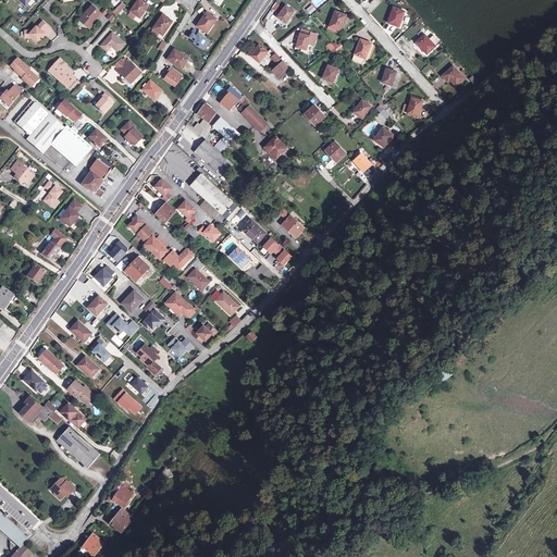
[(149,5),(140,0),(138,0),(131,12),(132,12),(136,15),(140,19),(149,5)]
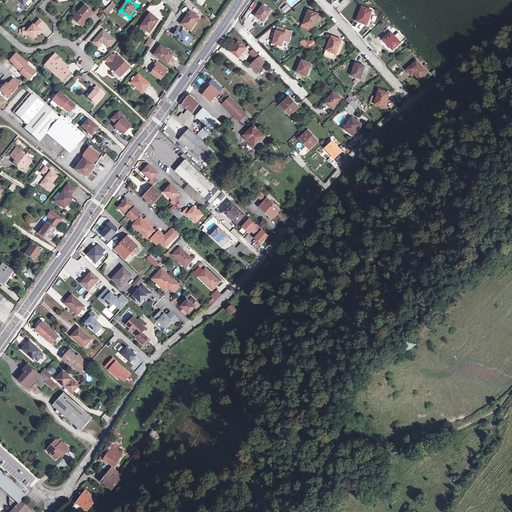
[(115,4),(113,2),(109,6),(106,9),(109,12),(111,10),(110,9),(115,4)]
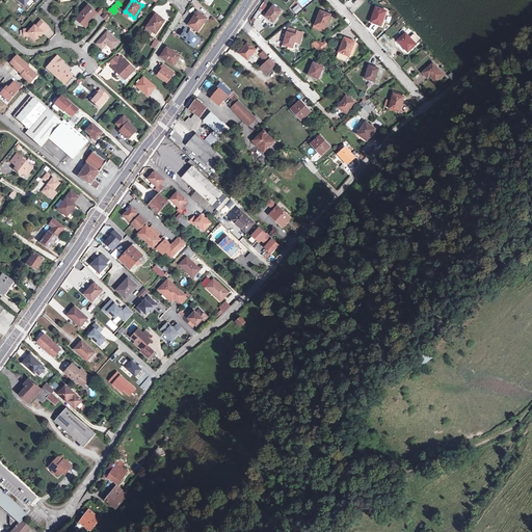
[(292,9),(296,14),(302,8),(297,4),(292,9)]
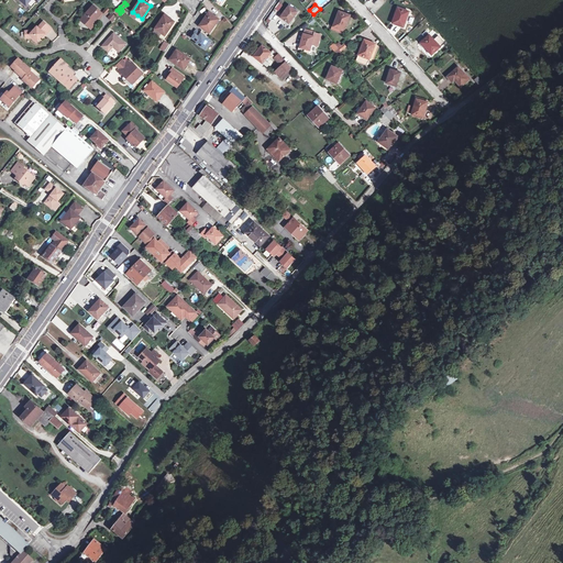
[(80,20),(88,26),(91,23),(94,25),(97,22),(96,21),(98,18),(102,13),(94,6),(80,20)]
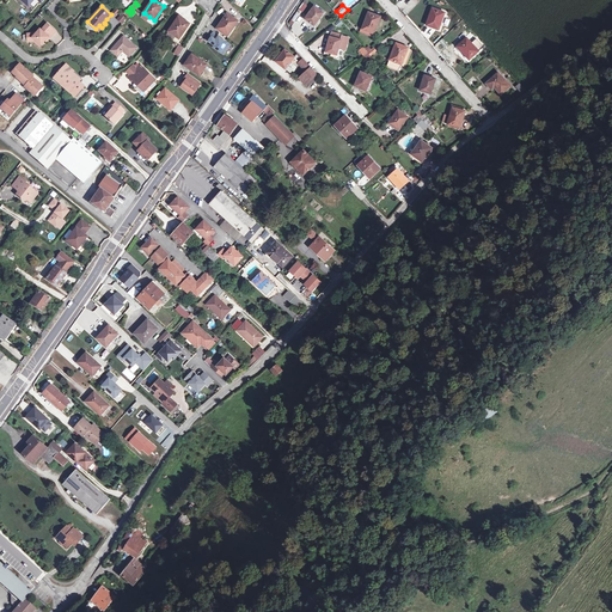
[(305,19),(314,26),(324,13),(314,6),(305,19)]
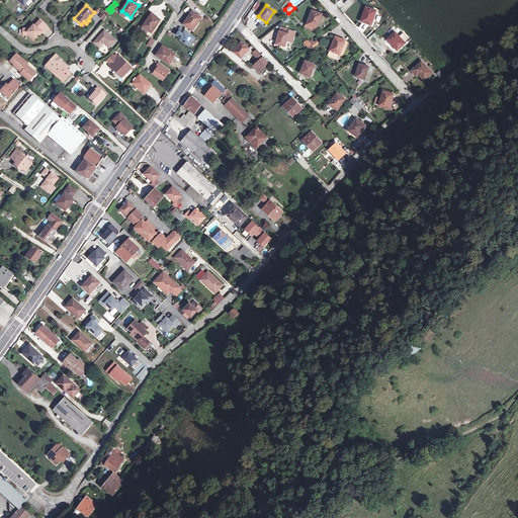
[(374,18),(376,11),(366,7),(361,21),(370,24),(373,17),(374,18)]
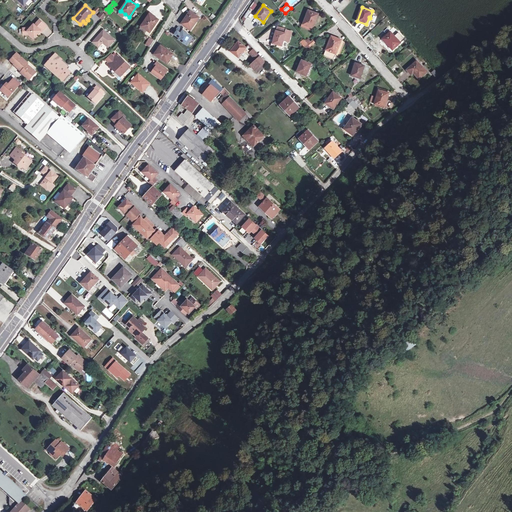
[(242,18),(244,20),(251,12),(249,10),(242,18)]
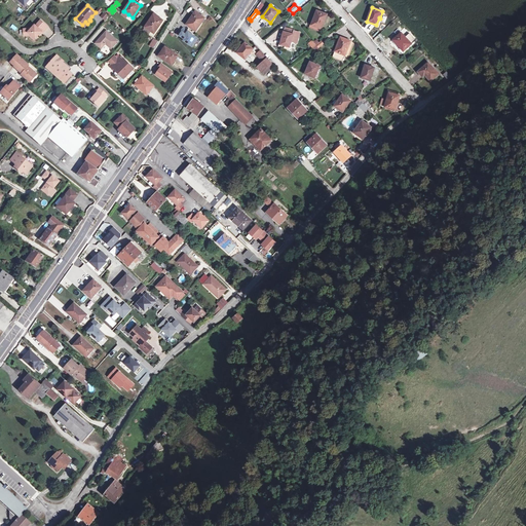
[(325,22),(328,14),(316,10),(311,25),(321,29),(324,22),(325,22)]
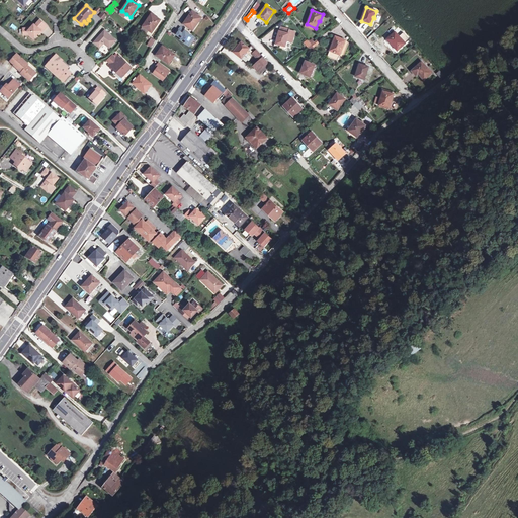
[(183,24),(193,30),(202,17),(192,11),(183,24)]
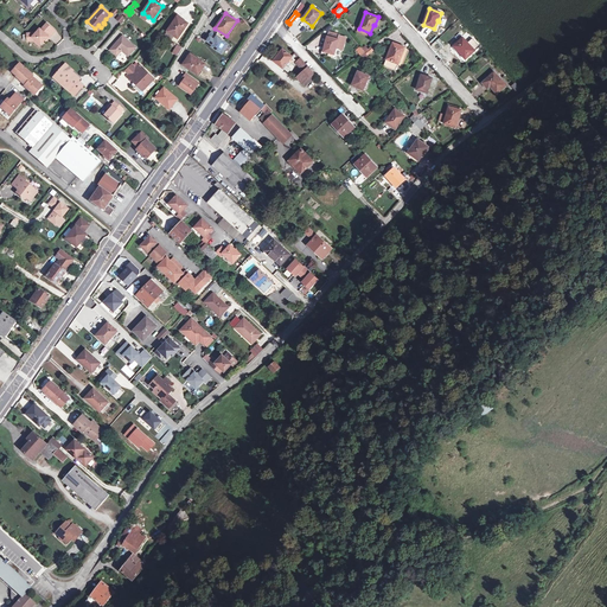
[(189,24),(178,16),(167,31),(173,36),(178,39),(189,24)]
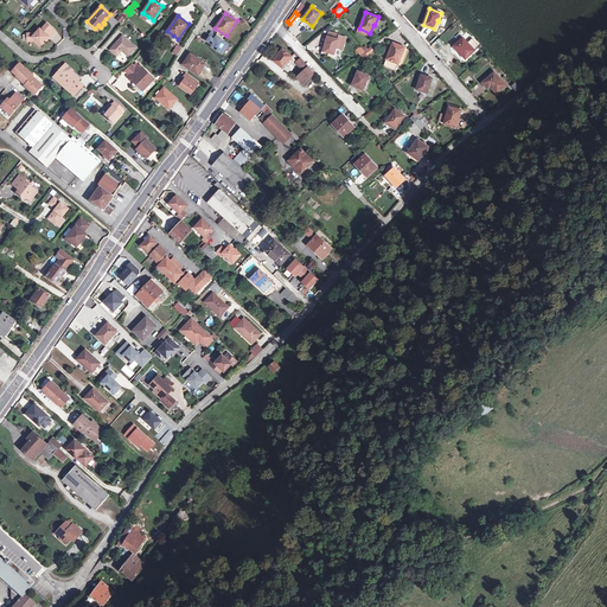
[(48,37),(49,38),(55,31),(46,24),(40,30),(40,29),(36,33),(27,34),(27,42),(33,42),(37,42),(40,45),(45,40),(48,37)]
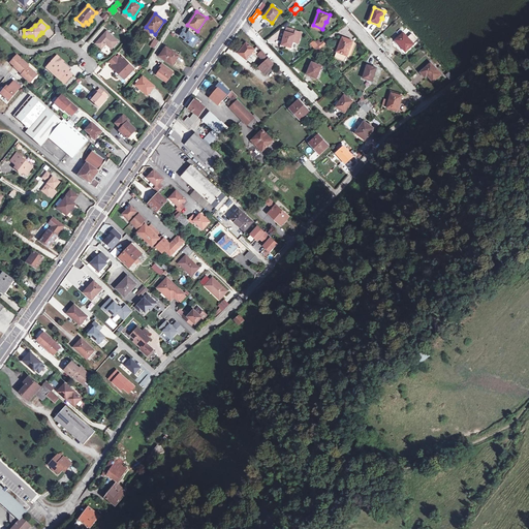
[(199,38),(184,28),(180,35),(185,38),(184,40),(193,47),(199,38)]
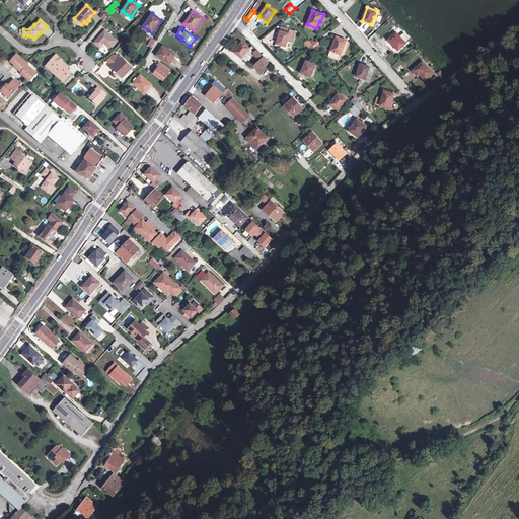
[(104,43),(109,48),(117,41),(105,30),(94,43),(100,48),(104,43)]
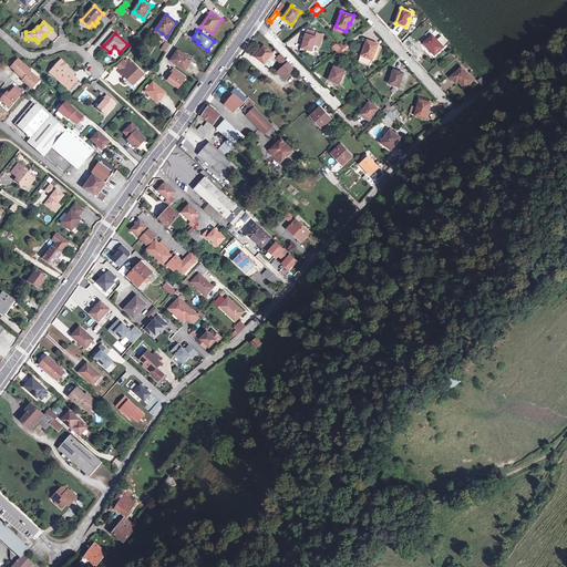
[(306,34),(302,48),(312,51),(316,37),(307,34),(306,34)]
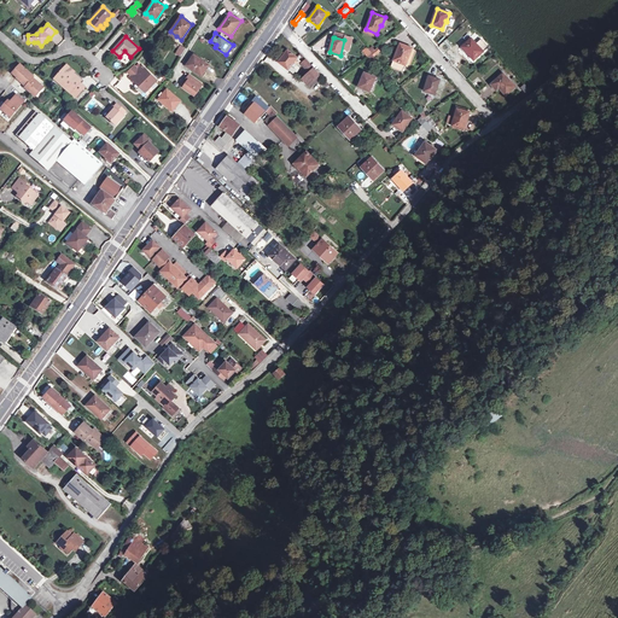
[(474,60),(489,47),(482,39),(477,44),(476,45),(471,39),(462,47),(474,60)]
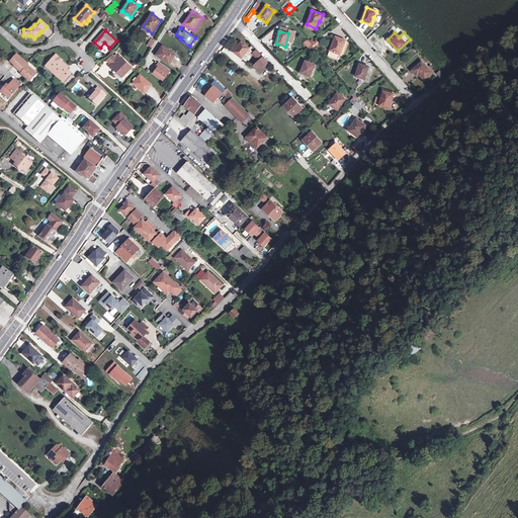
[(345,42),(346,40),(335,36),(328,56),(337,60),(340,55),(343,57),(346,49),(343,48),(345,42)]
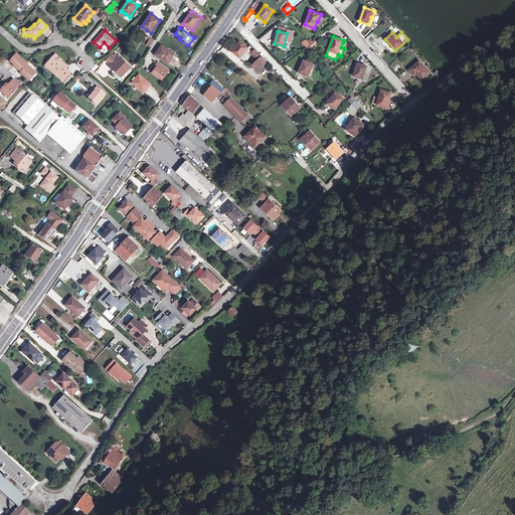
[(147,44),(151,47),(155,40),(151,37),(147,44)]
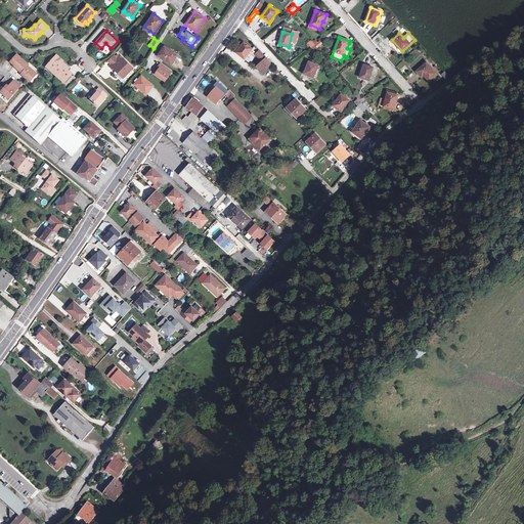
[(252,55),(249,53),(252,49),(253,49),(245,43),(236,52),(245,59),(247,56),(250,58),(252,55)]
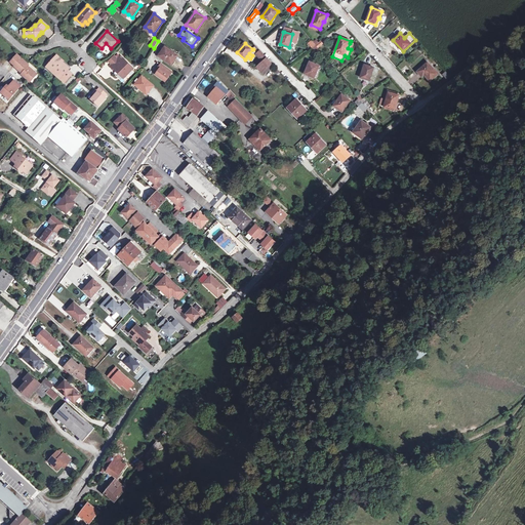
[(178,55),(165,46),(158,55),(171,65),(178,55)]
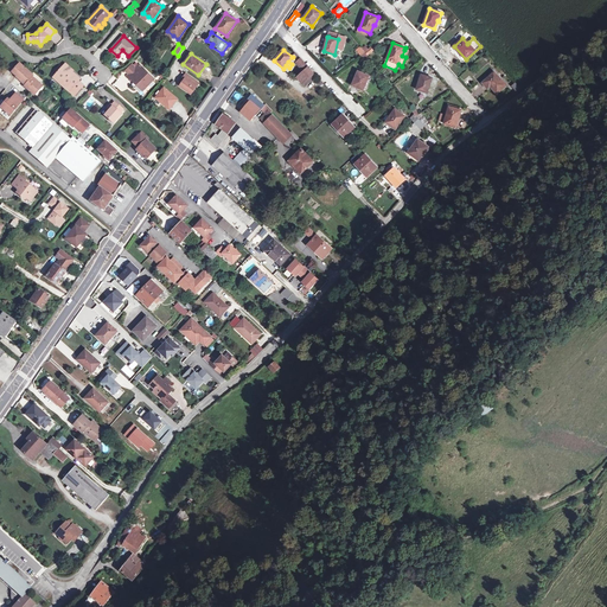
[(32,75),(20,64),(13,71),(17,75),(16,76),(27,87),(26,88),(34,95),(43,85),(31,76),(32,75)]
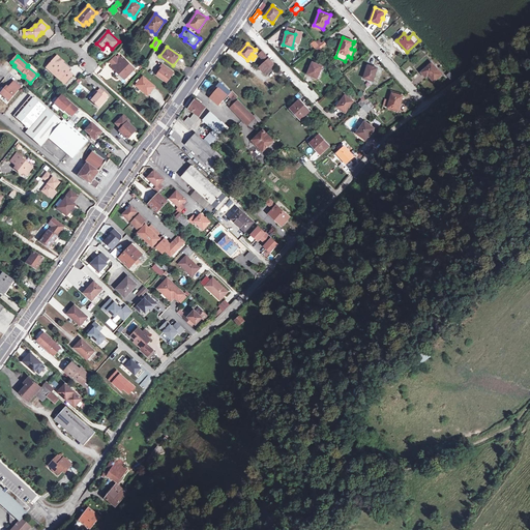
[(68,71),(69,70),(61,63),(63,61),(57,56),(47,67),(60,80),(61,79),(66,83),(72,75),(68,71)]
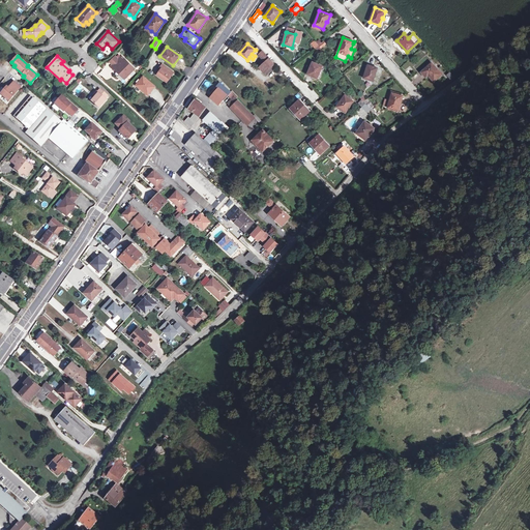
[(113,64),(118,59),(115,56),(110,61),(113,64)]
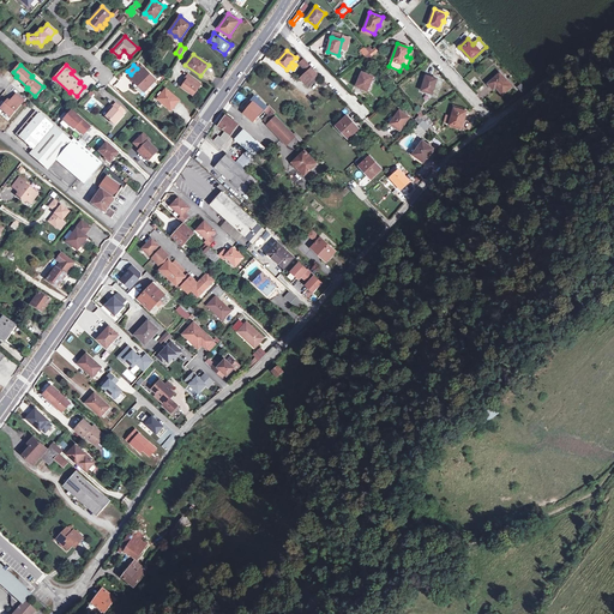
[(133,79),(138,84),(139,85),(138,85),(144,91),(156,80),(145,68),(143,70),(140,66),(137,68),(131,74),(128,77),(132,80),(133,79)]
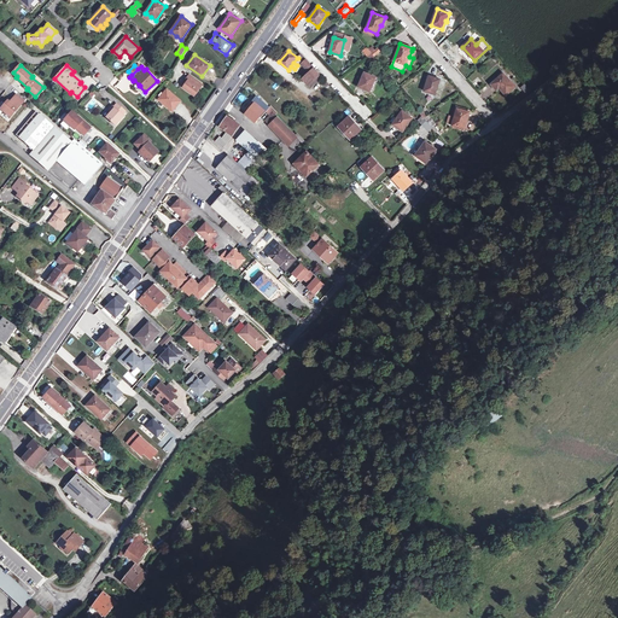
[(303,79),(309,85),(310,83),(319,76),(320,75),(314,68),(309,73),(303,79)]
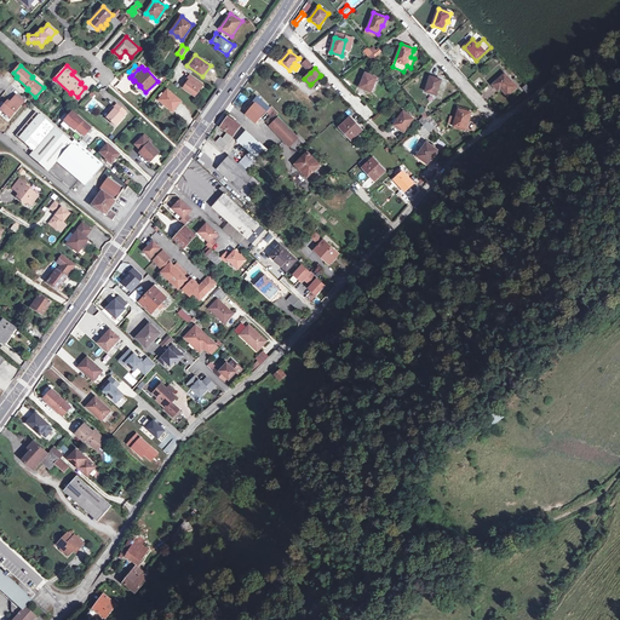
[(72,74),(81,82),(82,81),(74,74),(75,73),(74,72),(72,74)]
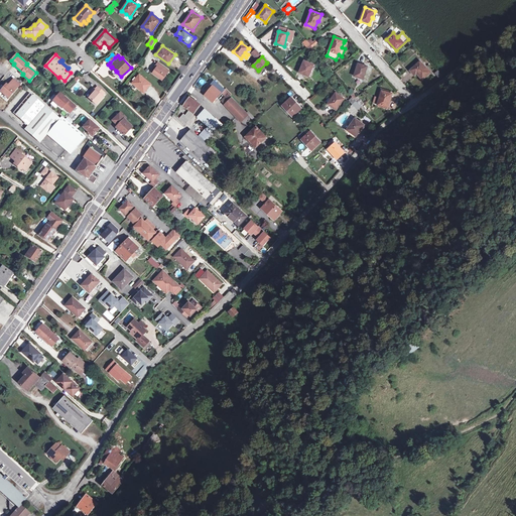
[(299,73),(308,77),(314,65),(305,60),(303,65),(302,65),(299,73)]
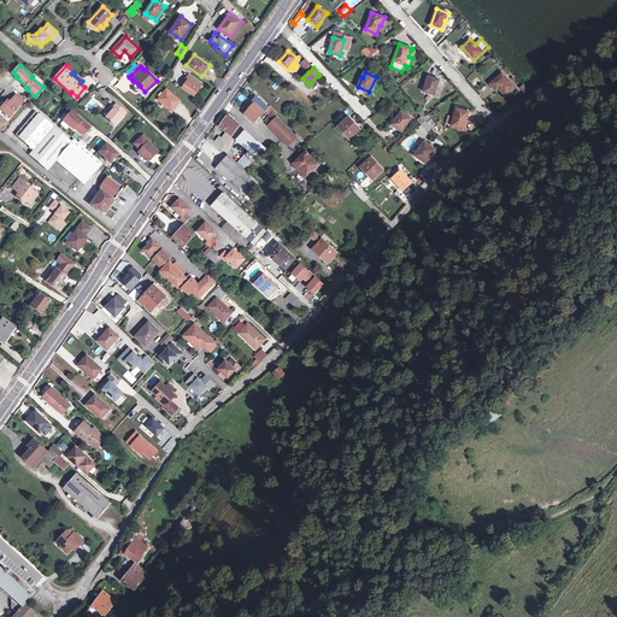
[(515,87),(503,74),(491,84),(497,90),(498,88),(505,95),(515,87)]
